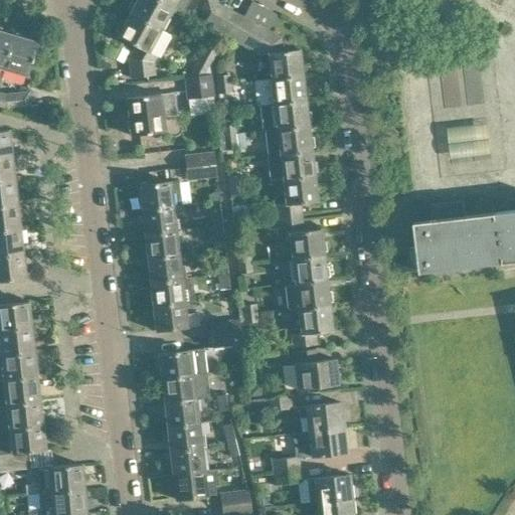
[(162,31),(174,9),(156,0),(136,0),(136,1),(133,0),(132,0),(127,9),(131,11),(129,14),(162,31)]
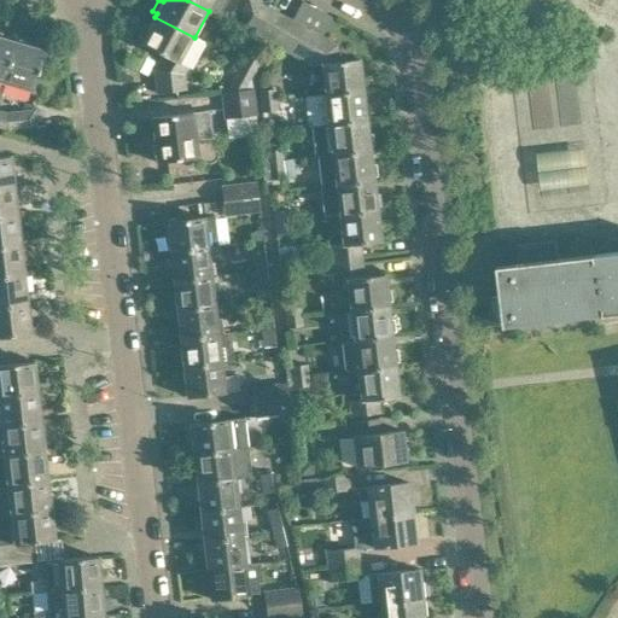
[(187,0),(209,11),(214,0),(187,0)]
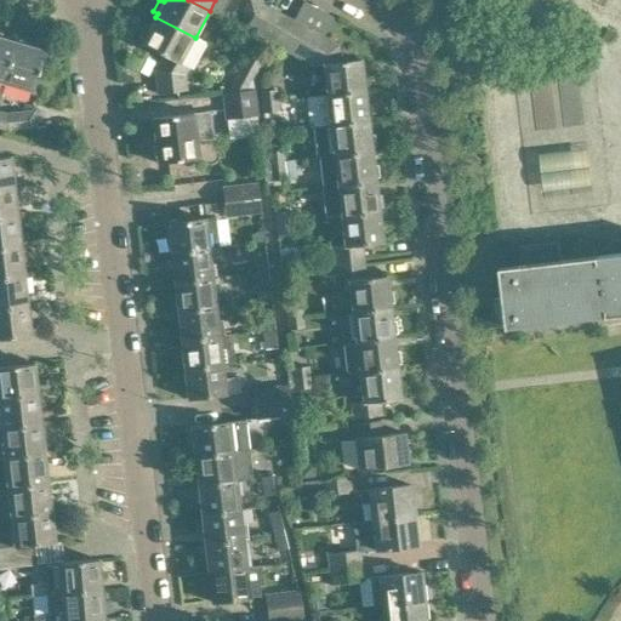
[(260,34),(273,10),(255,0),(248,0),(237,22),(260,34)]
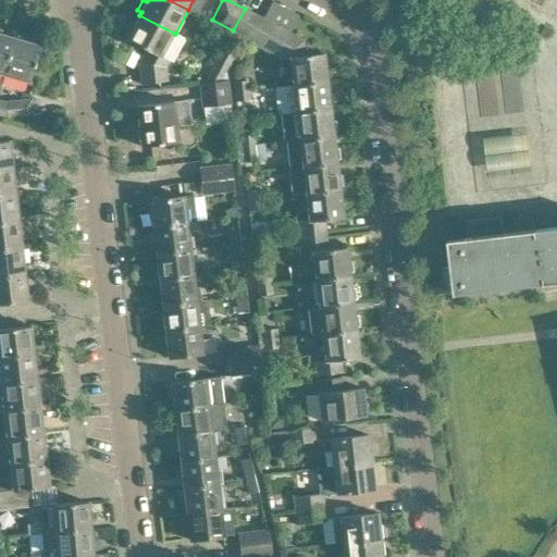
[(245,37),(257,15),(245,9),(233,31),(245,37)]
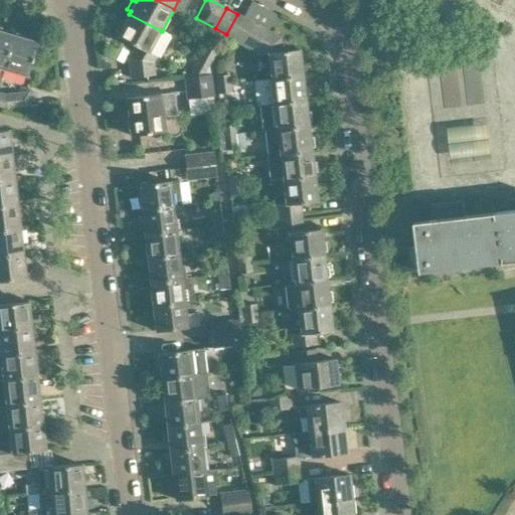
[(150,52),(162,31),(129,14),(124,24),(120,22),(115,31),(119,33),(117,37),(135,46),(128,58),(131,77),(156,74),(154,61),(158,56),(150,52)]
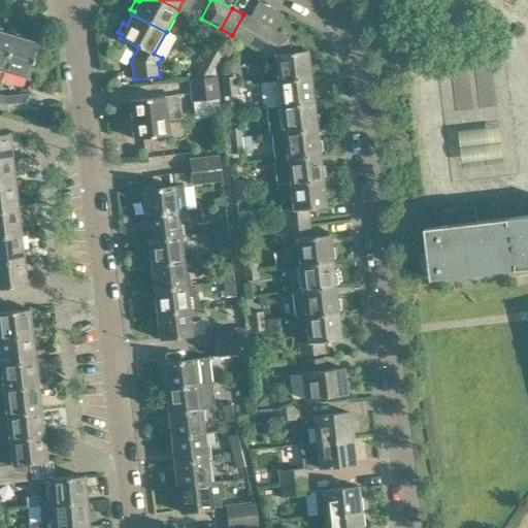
[(289,38),(249,17),(237,38),(264,53),(264,56),(274,55),(277,81),(310,77),(309,74),(314,73),(312,63),(308,64),(307,52),(291,53),(289,38)]
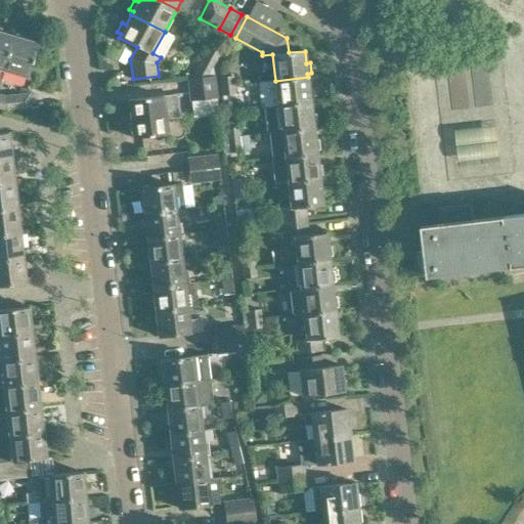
[(0,69),(2,70),(11,36),(0,32),(1,29),(0,28),(0,69)]
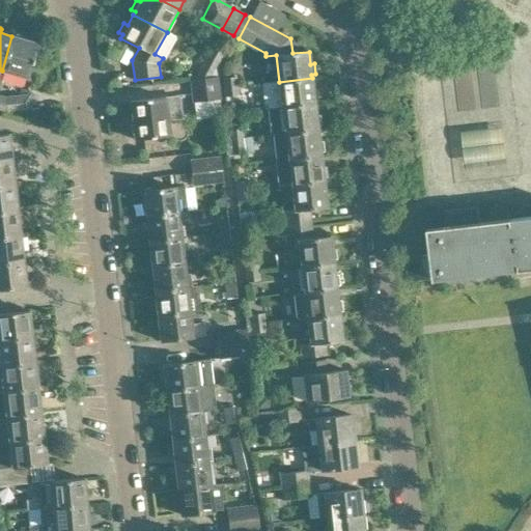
[(15,37),(11,36),(2,71),(27,78),(37,45),(25,40),(26,36),(16,33),(15,37)]
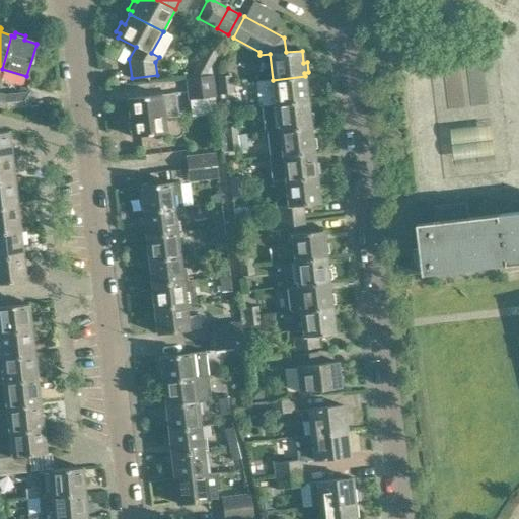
[(214,61),(220,51),(208,44),(202,54),(214,61)]
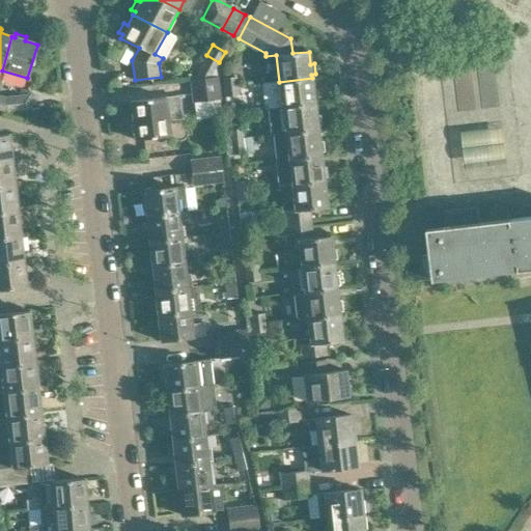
[(221,99),(218,76),(201,77),(194,78),(190,79),(193,102),(221,99)]
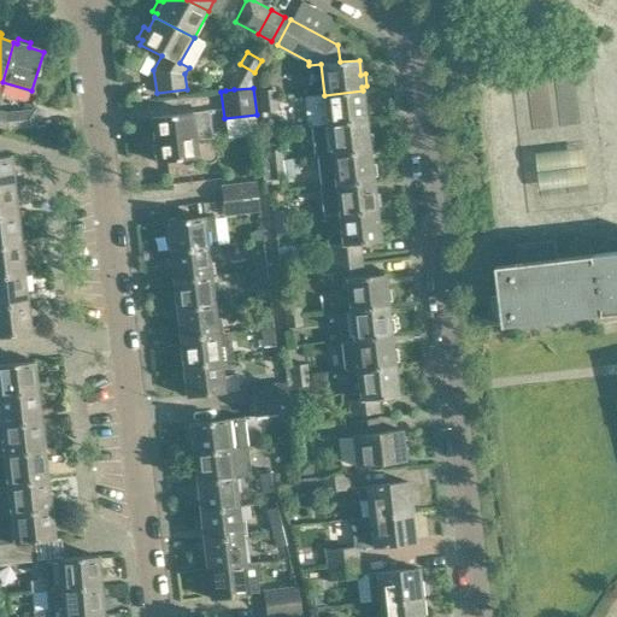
[(272,88),(259,89),(260,103),(274,100),(274,99),(272,88)]
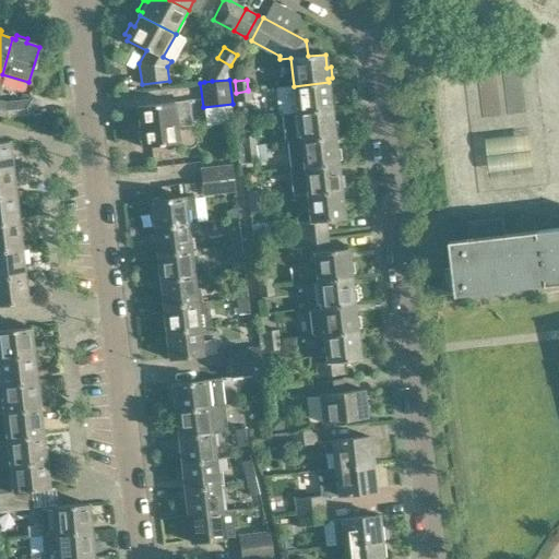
[(329,82),(294,86),(276,88),(280,115),(283,115),(332,109),(331,106),(335,106),(334,94),(330,95),(329,82)]
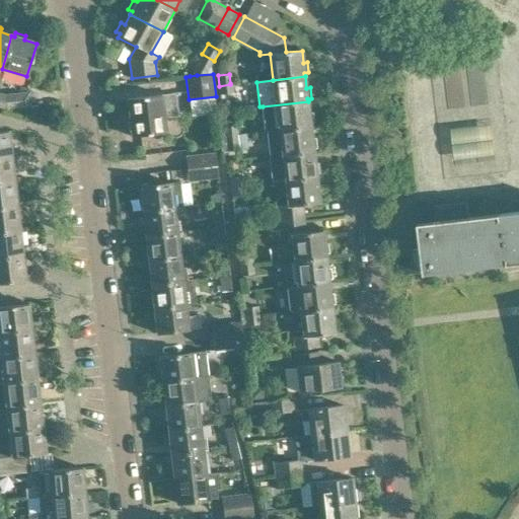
[(230,84),(219,86),(220,94),(221,94),(231,92),(230,84)]
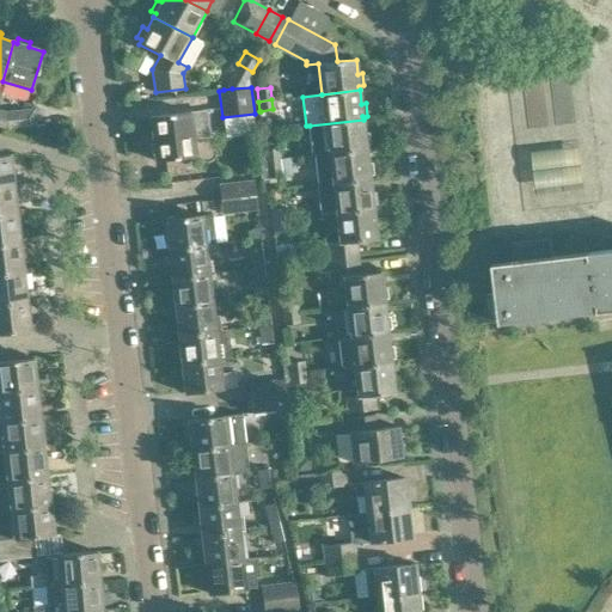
[(37,126),(35,110),(6,112),(0,110),(0,127),(8,129),(37,126)]
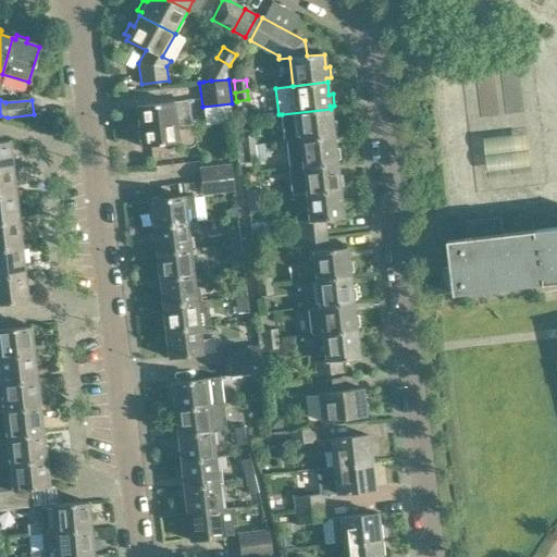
[(140,143),(140,147),(177,143),(176,125),(189,124),(187,101),(136,107),(139,131),(136,132),(137,143),(140,143)]
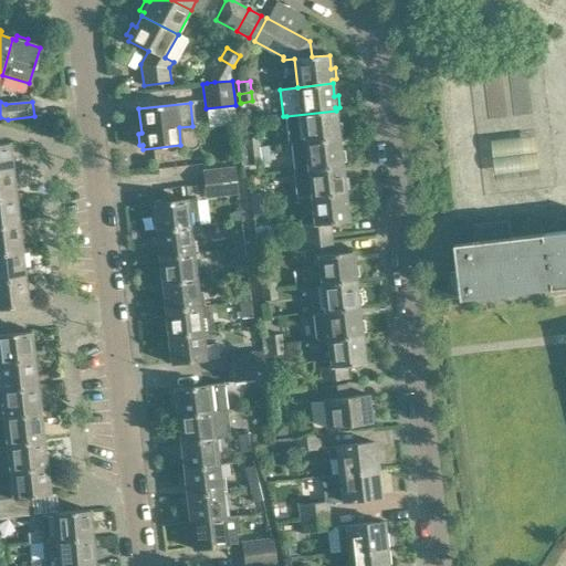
[(336,111),(286,116),(290,144),(304,142),(339,138),(338,135),(343,135),(342,123),(337,123),(336,111)]
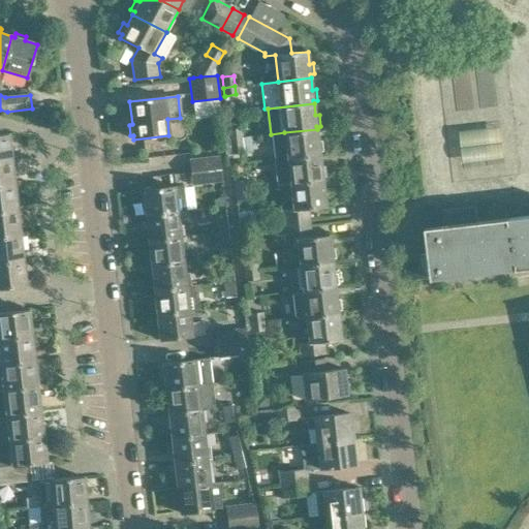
[(466,109),(467,139),(508,137),(507,106),(466,109)]
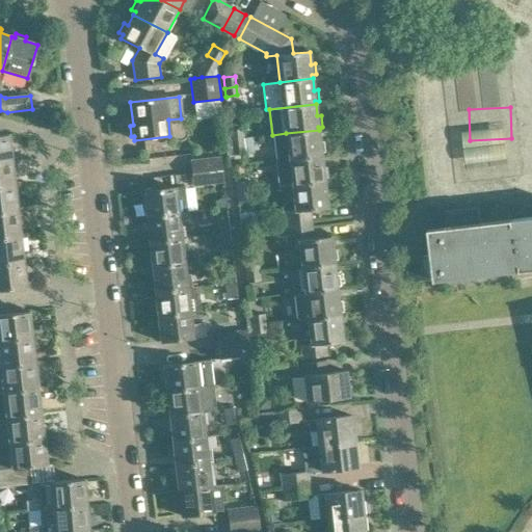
[(243,128),(231,129),(230,129),(230,131),(224,132),(225,140),(244,138),(243,128)]
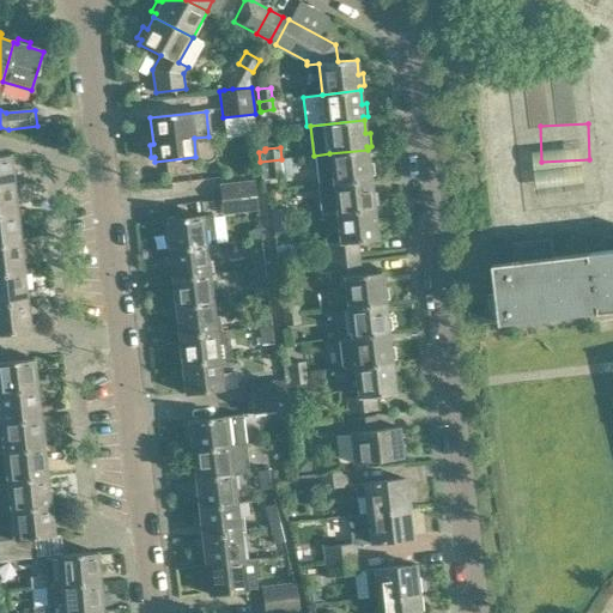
[(369,163),(368,150),(329,153),(333,183),(370,180),(370,176),(375,175),(374,163),(369,163)]
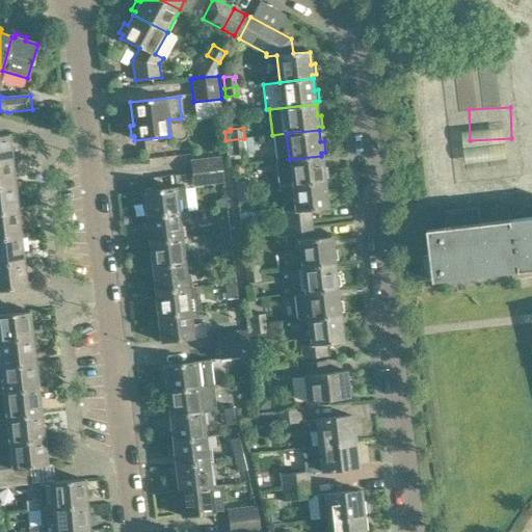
[(0,161),(11,160),(8,135),(0,135),(0,161)]
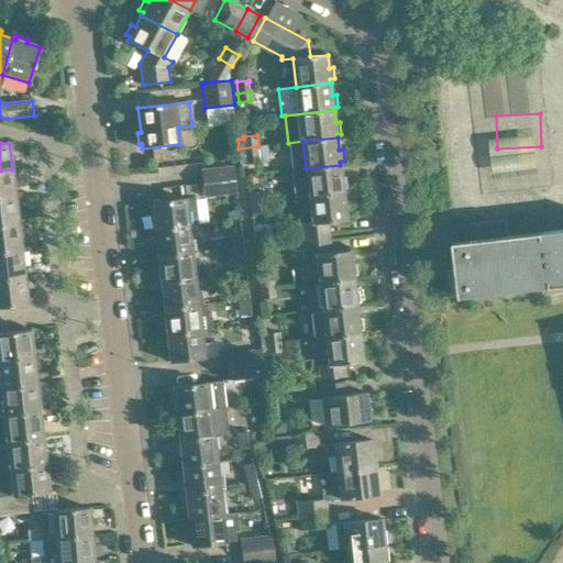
[(261,162),(258,146),(239,148),(241,164),(261,162)]
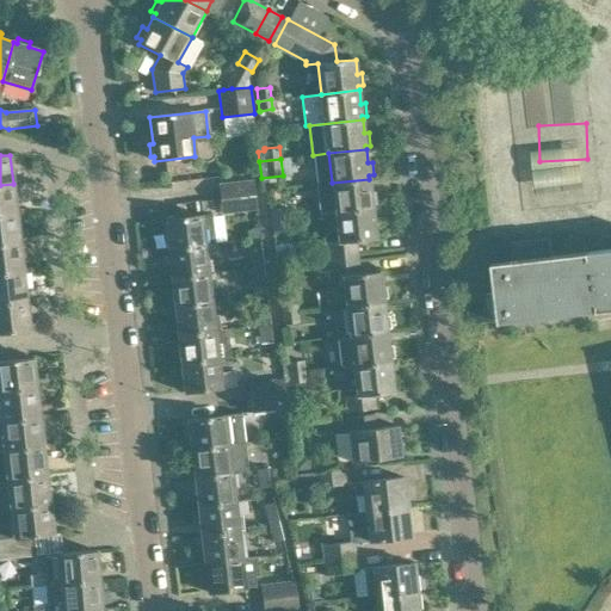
[(371,192),(369,179),(332,183),(335,213),(372,209),(372,205),(377,204),(376,192),(371,192)]
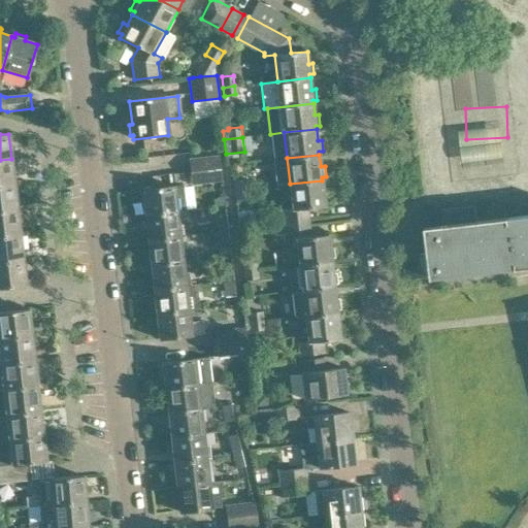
[(222,168),(220,156),(189,160),(190,172),(222,168)]
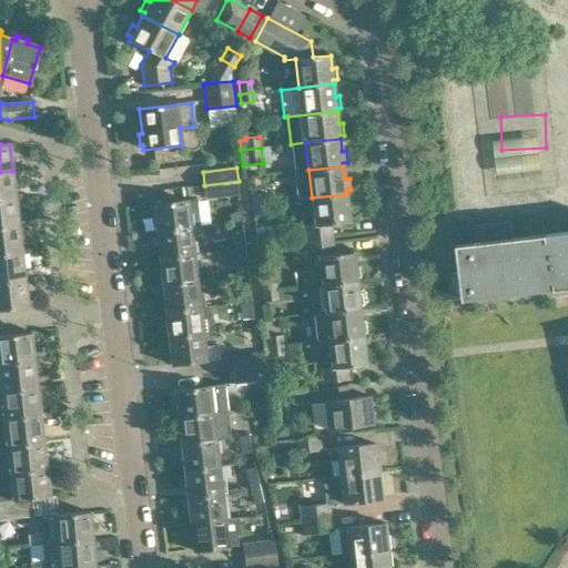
[(0,172),(0,200),(16,199),(12,171),(0,172)]
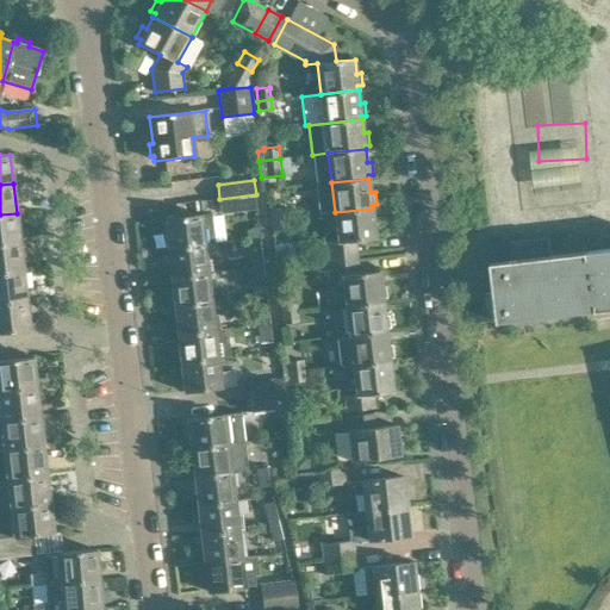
[(257,207),(256,194),(219,199),(222,212),(257,207)]
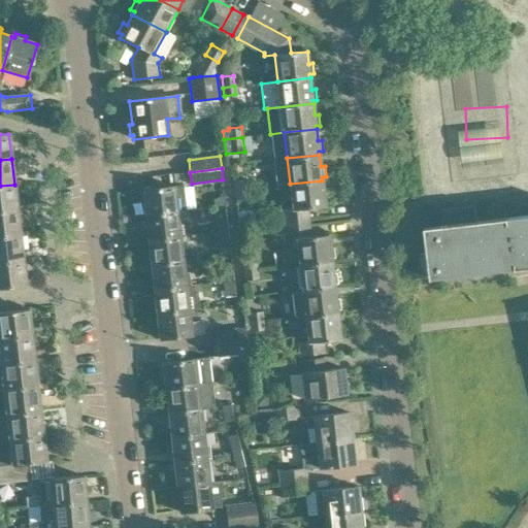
[(248,178),(233,179),(234,190),(249,189),(248,178)]
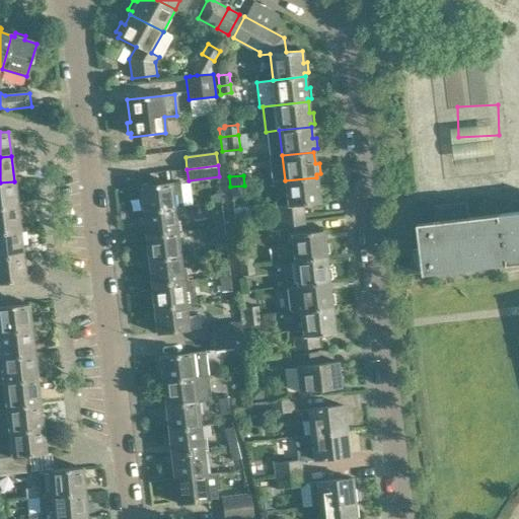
[(280,222),(304,219),(304,217),(303,205),(319,203),(319,200),(323,199),(322,189),(318,189),(316,177),(285,180),(288,204),(271,207),(273,218),(280,217),(280,222)]
